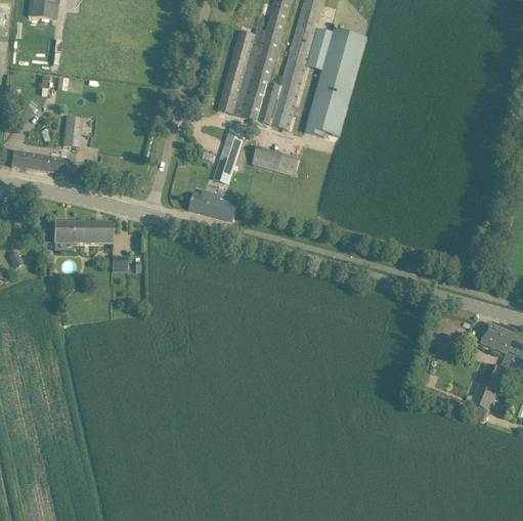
[(55,17),(57,0),(29,0),(27,13),(55,17)]
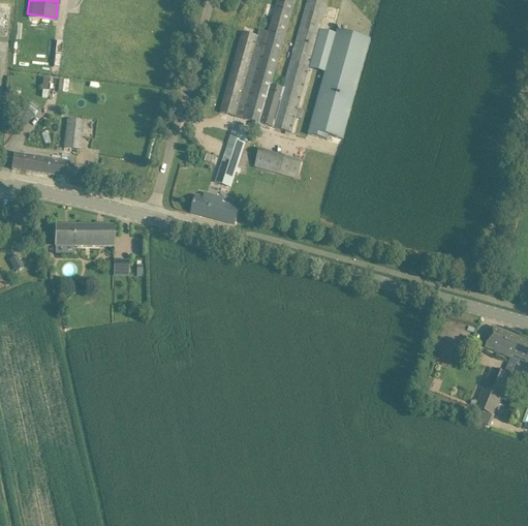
[(241,30),(219,111),(229,113),(233,114),(244,117),(251,119),(250,124),(258,126),(260,121),(289,129),(293,115),(300,117),(303,109),(297,106),(308,66),(320,24),(324,9),(327,0),(306,0),(305,4),(282,86),(270,83),(293,1),(293,0),(276,0),(268,30),(258,28),(256,34),(241,30)]
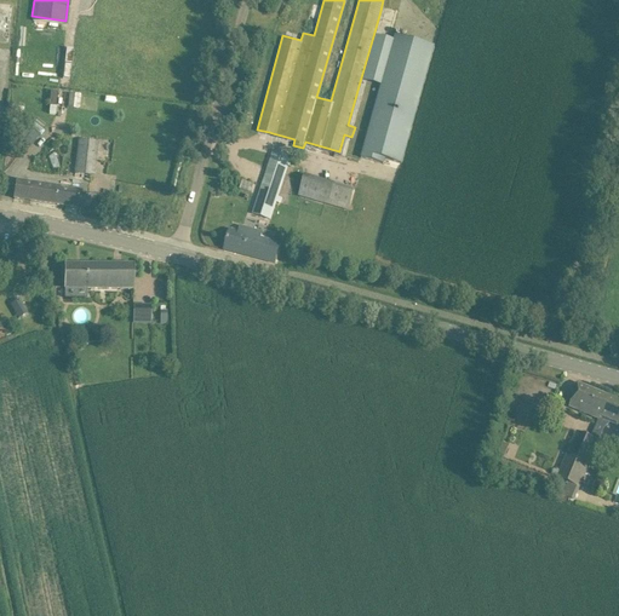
[(379,82),(360,155),(383,162),(384,157),(401,162),(435,44),(376,28),(361,78),(379,82)]
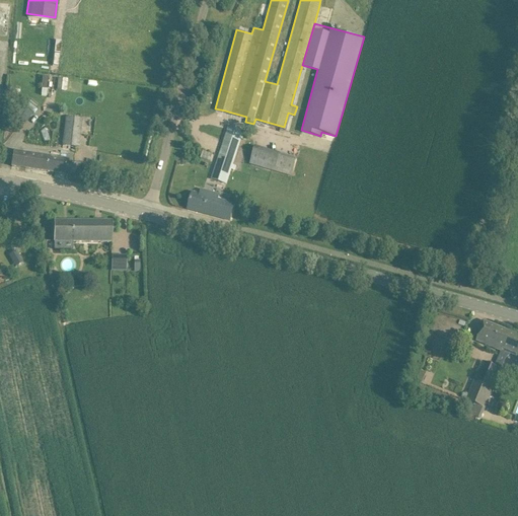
[(42,48),(41,68),(49,68),(50,48),(42,48)]
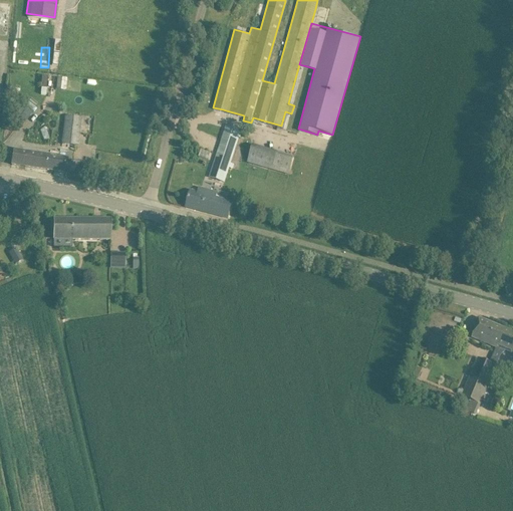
[(77,144),(78,134),(80,115),(64,113),(61,142),(77,144)]
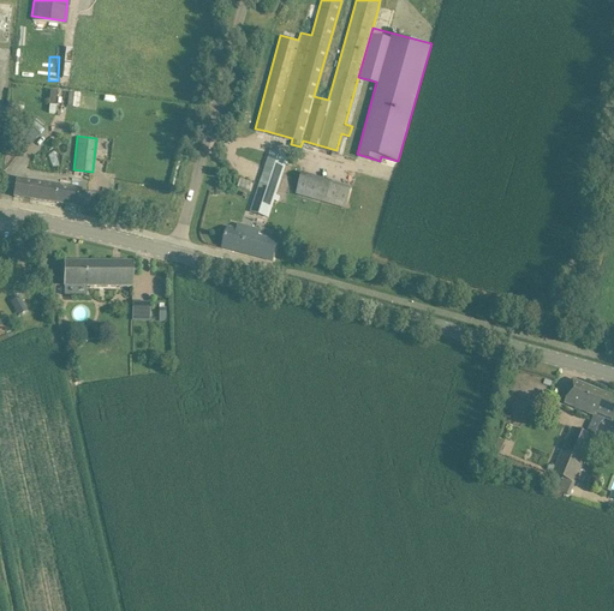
[(292,155),(281,151),(270,148),(260,180),(258,179),(251,202),(252,202),(250,210),(264,214),(268,215),(273,201),(276,202),(279,193),(275,192),(285,161),(290,163),(292,155)]
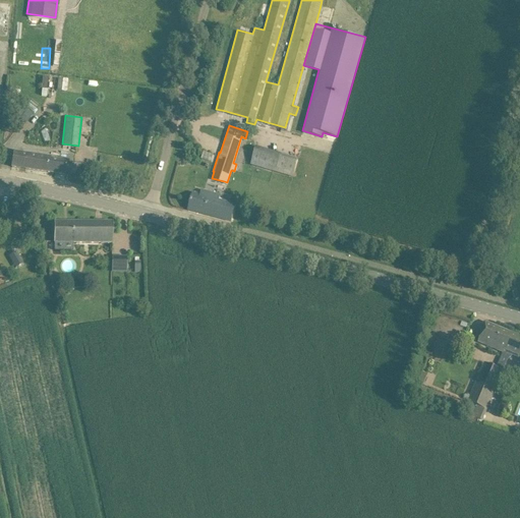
[(297,157),(256,146),(254,145),(249,163),(292,176),(297,157)]
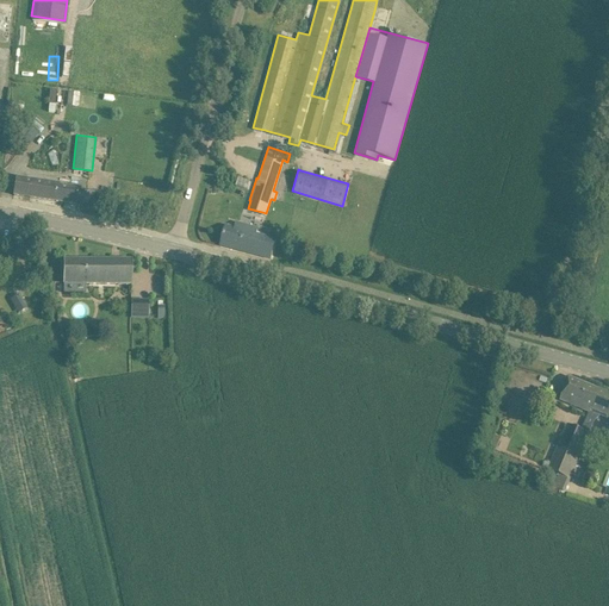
[(12,193),(75,201),(78,185),(58,182),(58,180),(16,174),(12,193)]
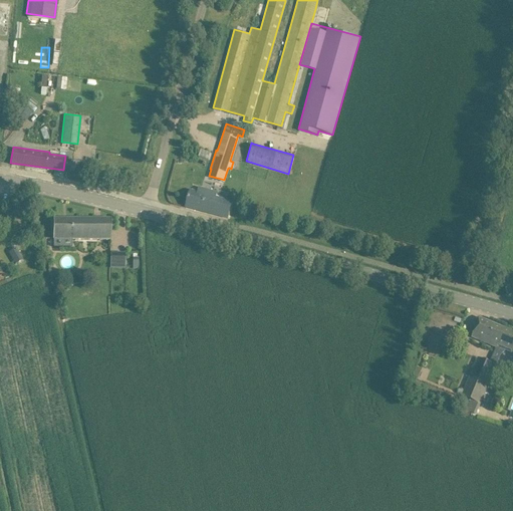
[(212,151),(200,147),(198,155),(209,159),(212,151)]
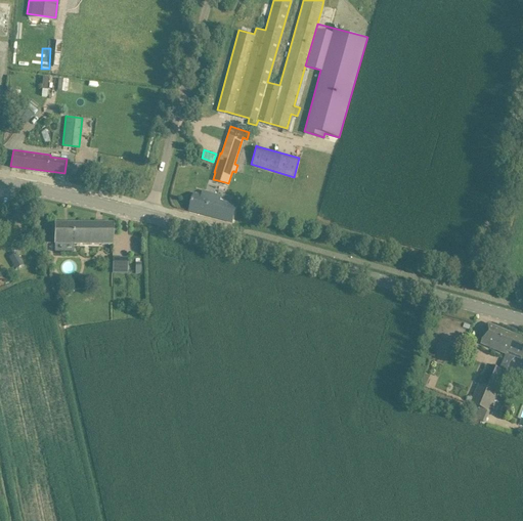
[(220,200),(221,194),(202,188),(201,194),(193,192),(188,209),(231,220),(235,204),(220,200)]
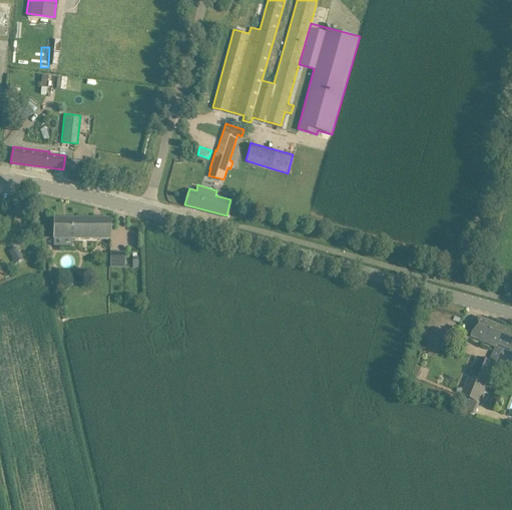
[(110,237),(110,226),(110,216),(52,216),(52,237),(110,237)]
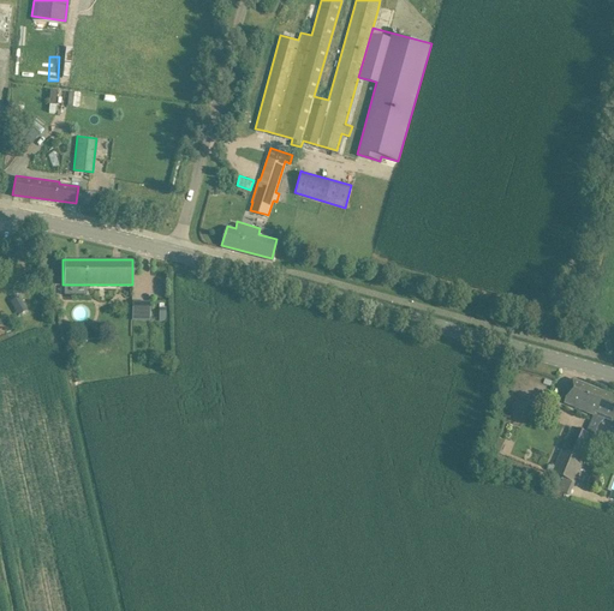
[(19,294),(10,299),(17,313),(27,309),(19,294)]
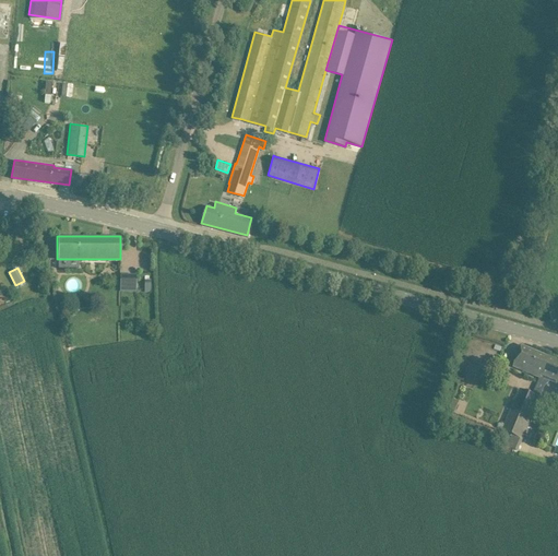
[(144,290),(153,290),(152,278),(144,278),(144,290)]
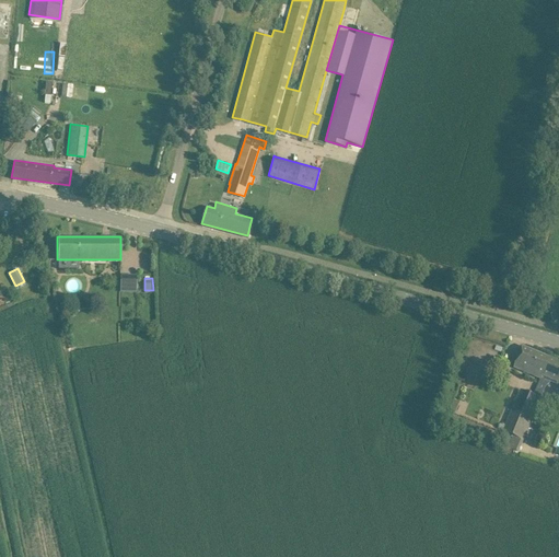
[(85,301),(81,298),(77,299),(74,303),(78,308),(83,306),(85,301)]
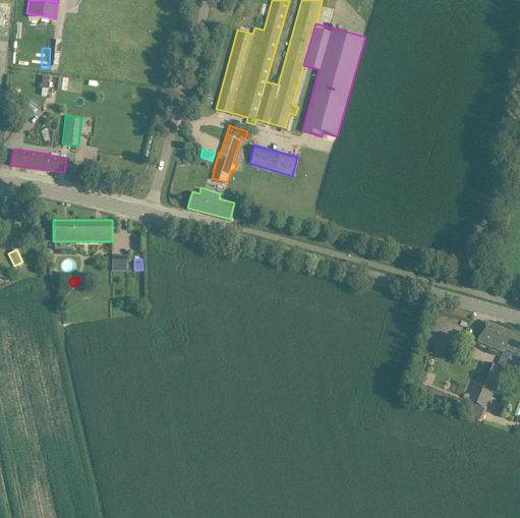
[(510,337),(512,332),(484,321),(477,339),(503,350),(508,336),(510,337)]
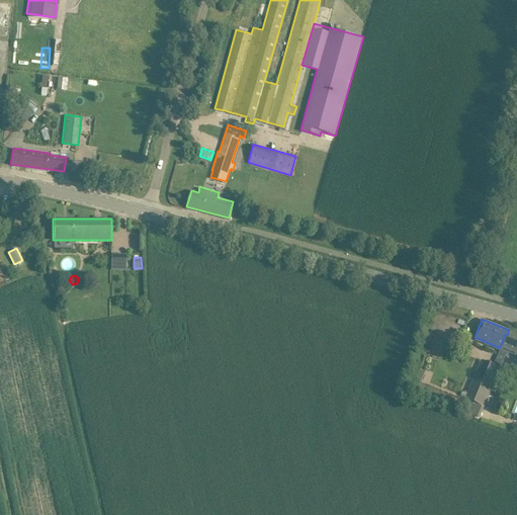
[(516,333),(510,330),(509,330),(507,335),(505,334),(500,348),(501,346),(515,352),(514,354),(516,355),(516,333)]
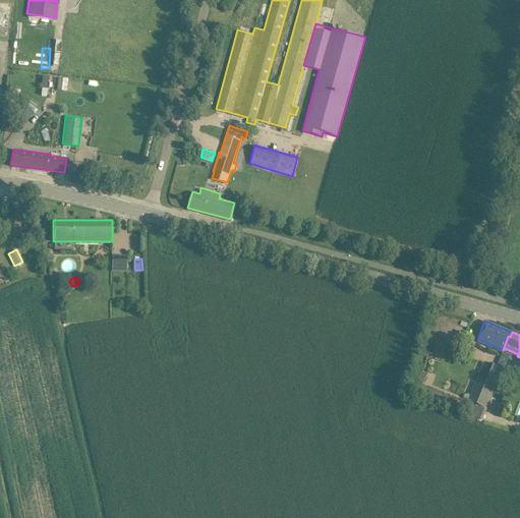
[(489,378),(495,365),(483,360),(467,400),(476,404),(487,377),(489,378)]
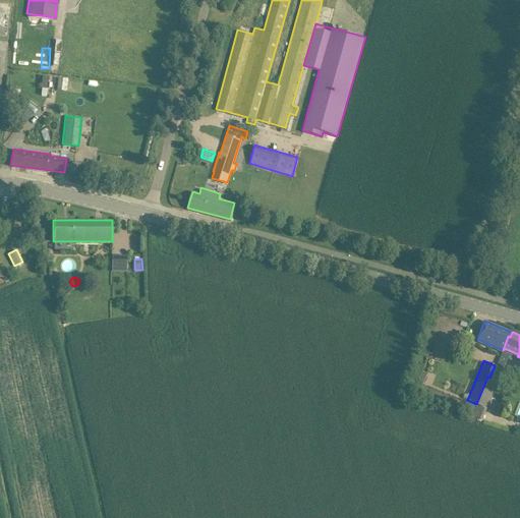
[(485,408),(502,368),(495,365),(489,378),(487,377),(476,404),(471,413),(481,418),(485,408)]
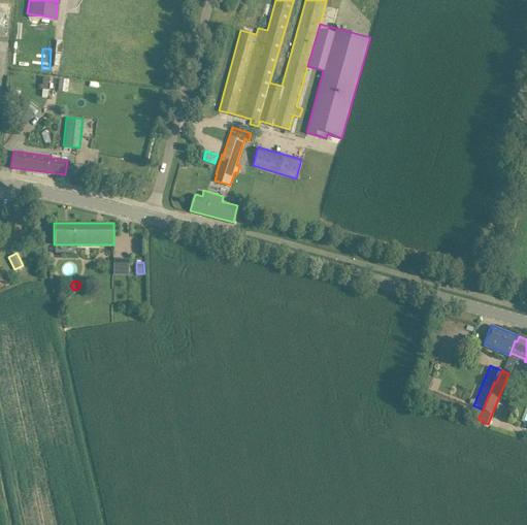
[(432,378),(423,373),(419,384),(428,388),(432,378)]
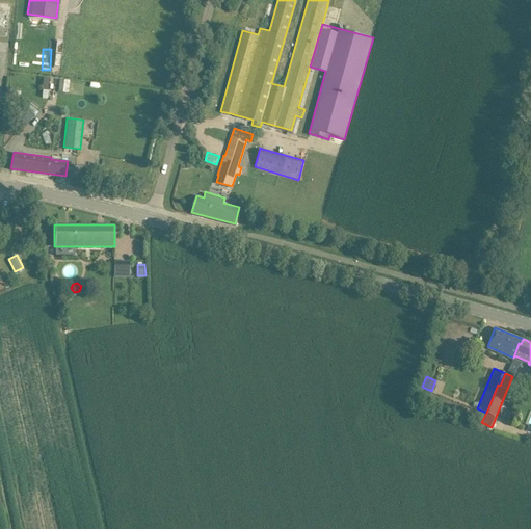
All buildings are outlined.
